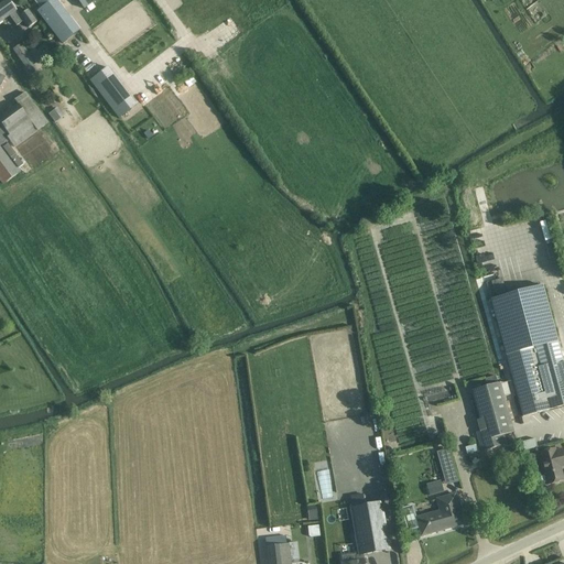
[(22,22),(28,29),(36,22),(28,10),(20,17),(17,11),(8,0),(1,0),(0,1),(0,22),(9,17),(17,26),(22,22)]
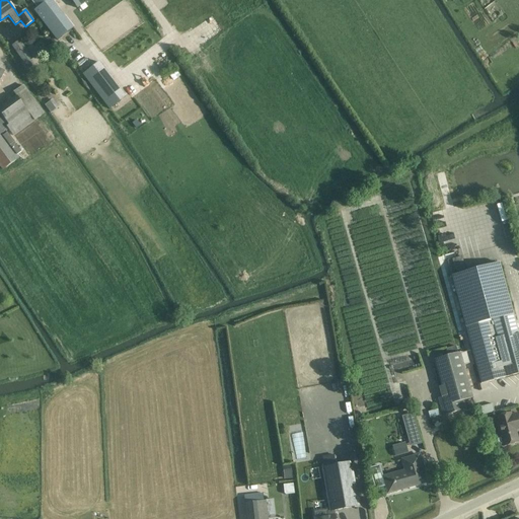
[(47,0),(28,0),(35,9),(33,10),(57,41),(73,28),(56,6),(51,0),(47,0),(48,0),(47,0)]
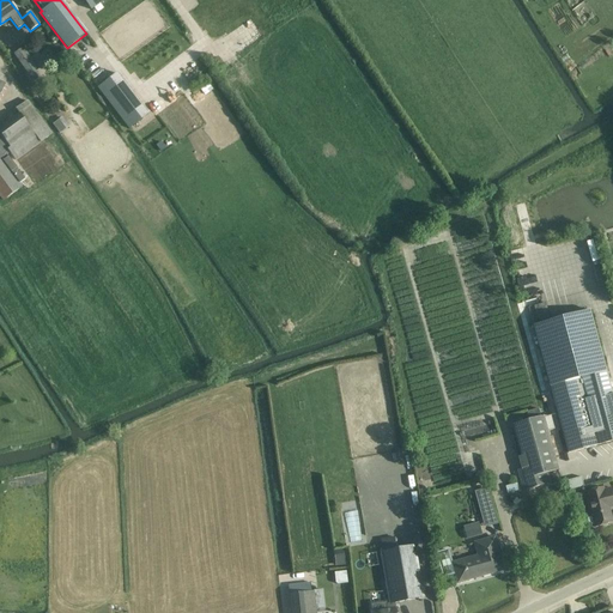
[(83,0),(91,11),(107,0),(83,0)]
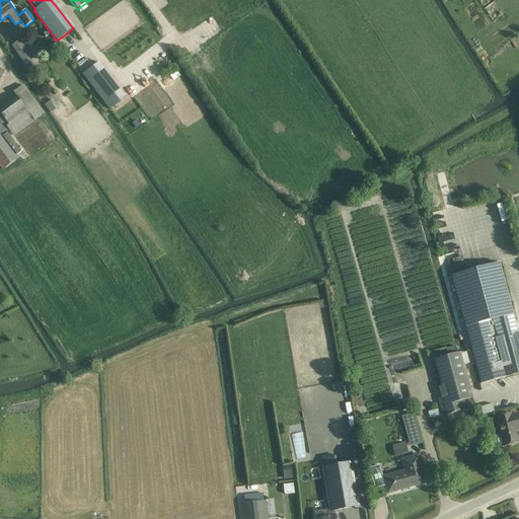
[(10,47),(28,74),(38,68),(18,42),(10,47)]
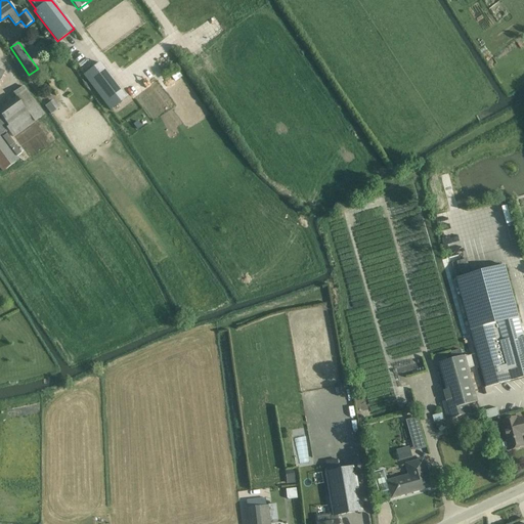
[(100,62),(84,75),(111,111),(127,97),(100,62)]
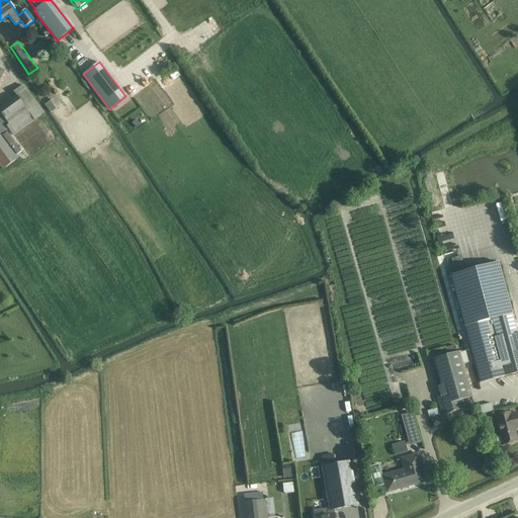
[(0,87),(8,74),(0,69),(0,87)]
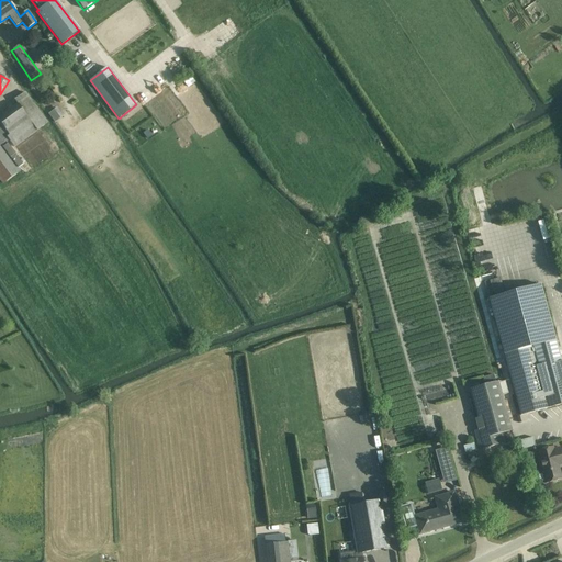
[(14,100),(19,105),(0,117),(0,123),(10,136),(8,137),(14,147),(36,132),(48,123),(26,92),(14,100)]
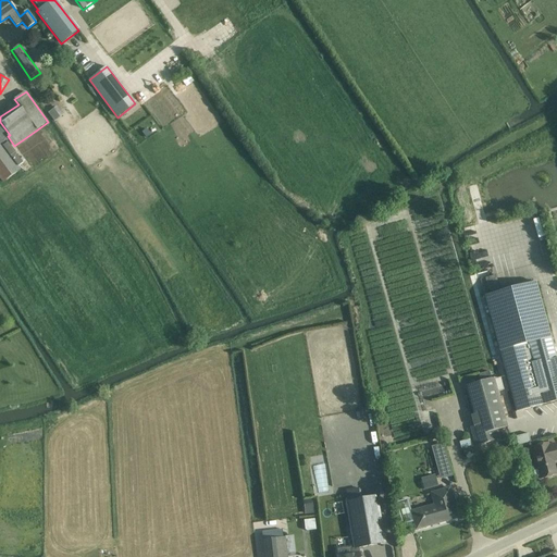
[(48,113),(54,122),(62,115),(57,107),(48,113)]
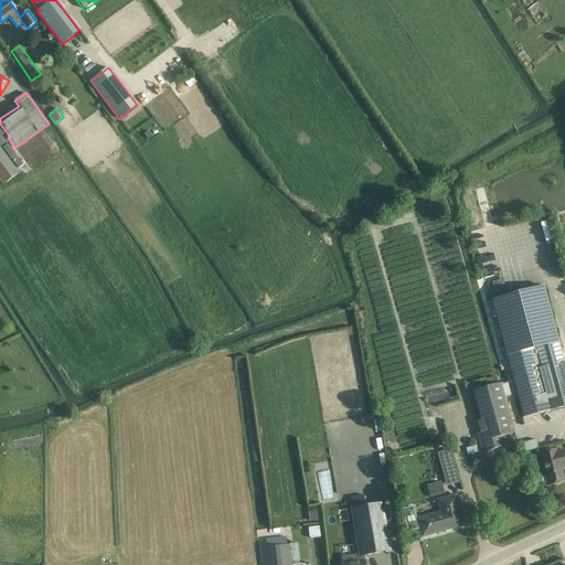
[(0,147),(0,180),(3,185),(8,182),(11,185),(20,179),(17,176),(20,173),(0,147)]
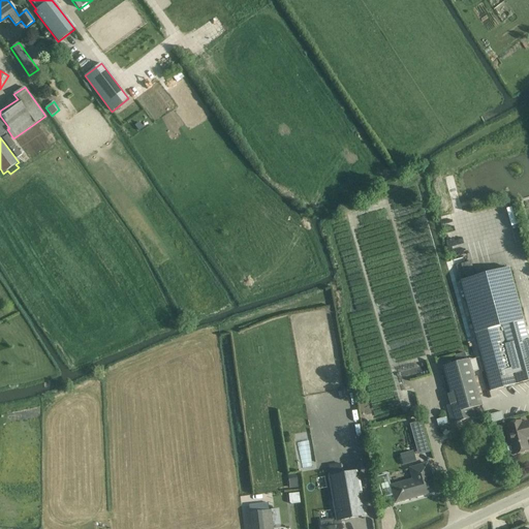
[(509,269),(463,281),(473,318),(477,334),(493,392),(517,385),(528,381),(528,333),(518,336),(514,323),(524,320),(509,269)]
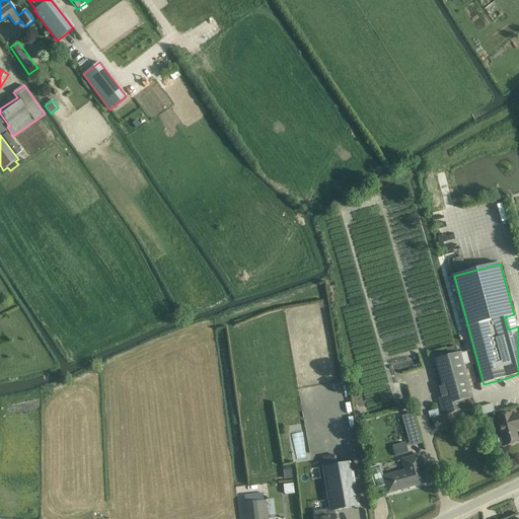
[(466,352),(435,361),(446,400),(439,402),(443,416),(465,410),(462,400),(472,397),(463,366),(469,364),(466,352)]
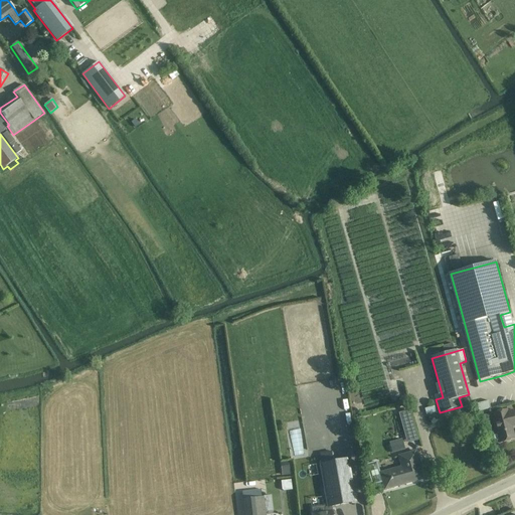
[(471,360),(461,363),(472,404),(476,403),(479,412),(491,409),(488,400),(502,397),(498,380),(478,386),(471,360)]
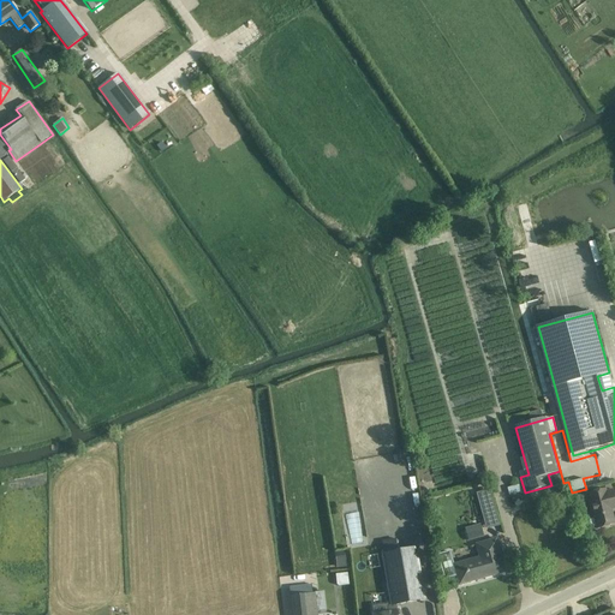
[(597,529),(614,524),(609,506),(614,503),(614,499),(613,493),(608,494),(607,490),(591,494),(595,509),(591,511),(597,529)]
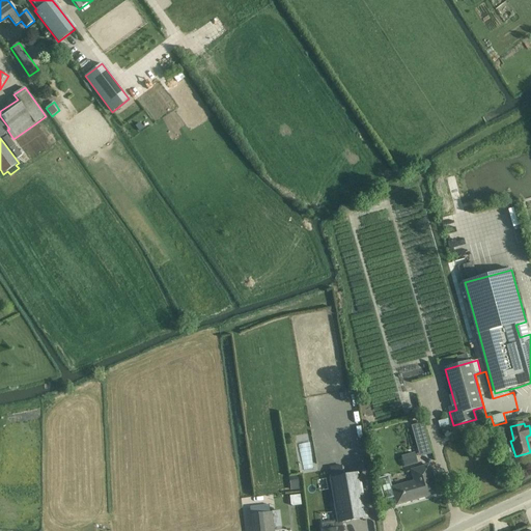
[(414,453),(401,456),(404,468),(417,464),(414,453)]
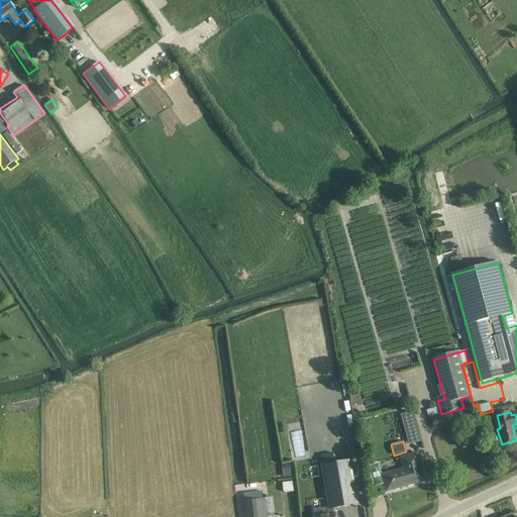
[(378,464),(370,468),(376,486),(384,483),(384,485),(386,492),(424,481),(421,472),(417,454),(402,458),(405,470),(382,476),(378,464)]
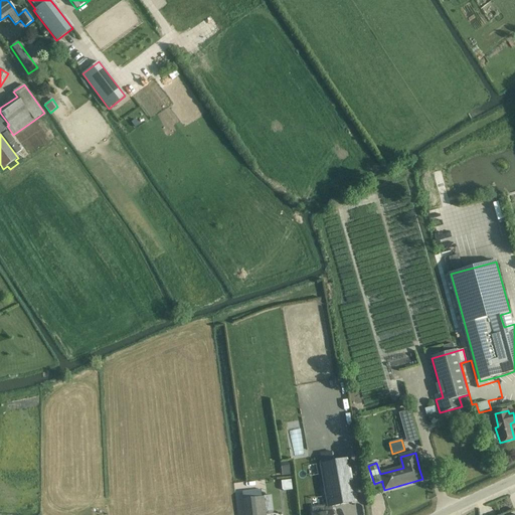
[(327,505),(324,505),(310,507),(310,514),(332,514),(332,507),(356,503),(348,459),(320,464),(327,505)]
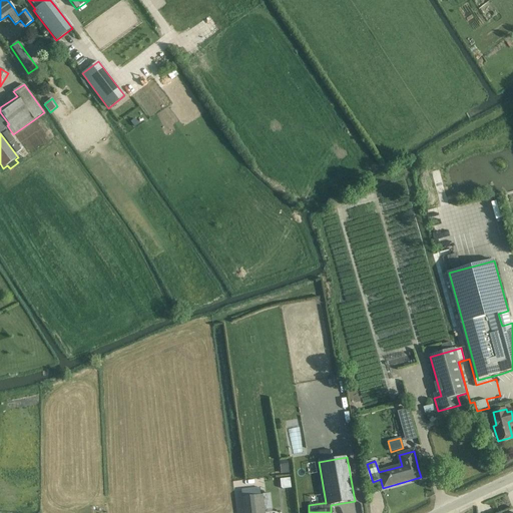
[(289,464),(280,465),(281,474),(289,474),(289,464)]
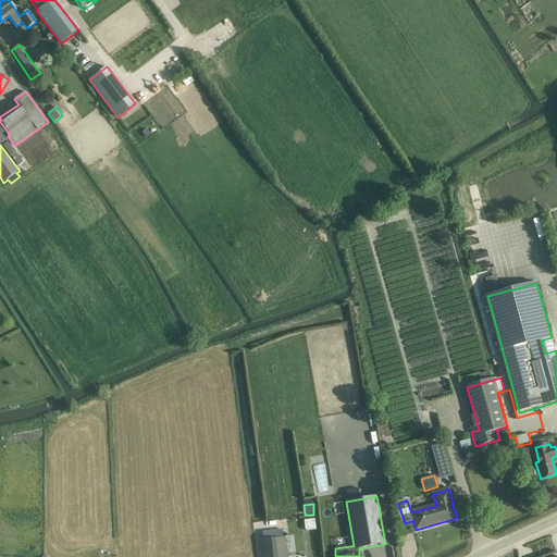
[(314,520),(304,521),(305,530),(307,532),(316,531),(314,520)]
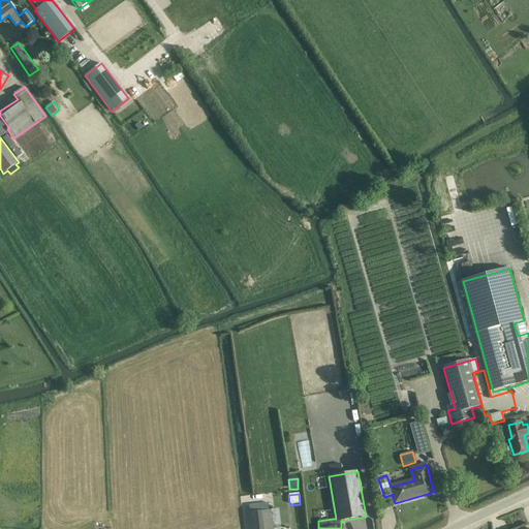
[(258,504),(249,505),(250,515),(251,515),(252,528),(274,528),(274,526),(272,511),(271,511),(270,511),(269,511),(268,503),(258,504)]
